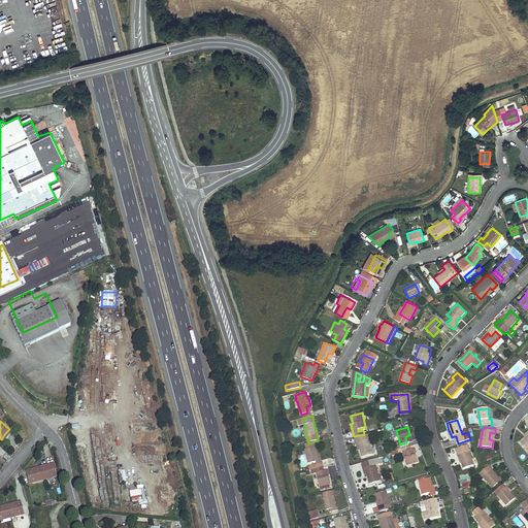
[(525,437),(519,441),(526,451),(527,449),(527,434),(525,437)]
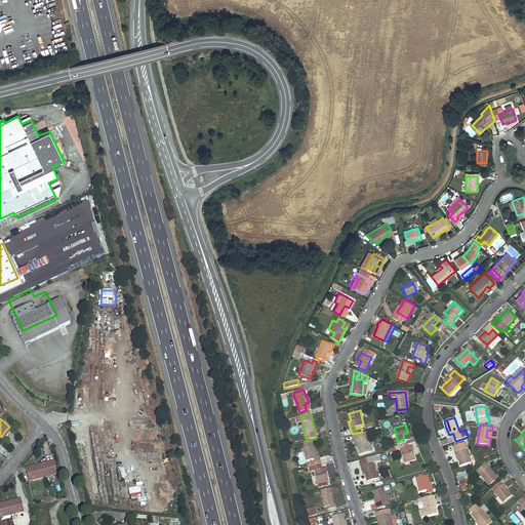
[(358,437),(356,438),(358,447),(360,454),(371,451),(367,437),(359,440),(358,437)]
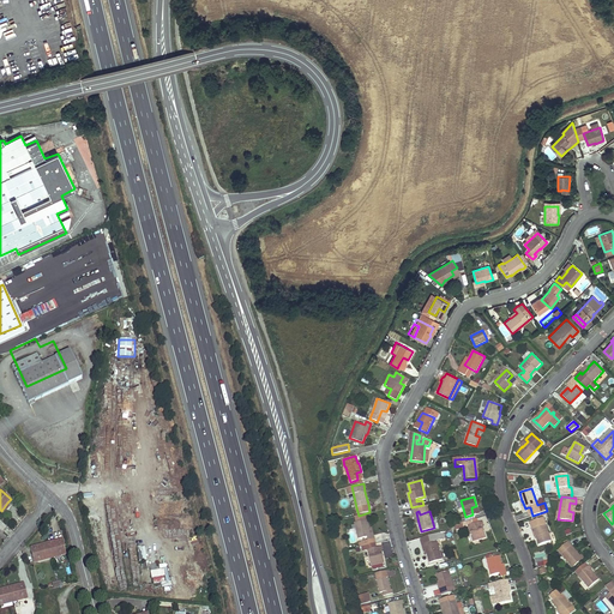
[(545,517),(530,522),(534,533),(535,533),(539,546),(552,541),(547,524),(545,517)]
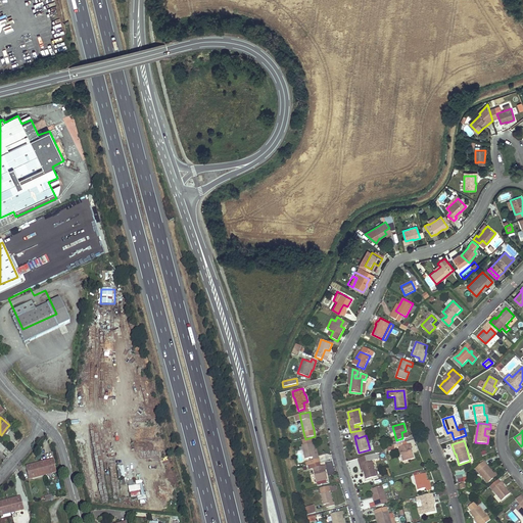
[(314,442),(301,444),(305,459),(313,457),(316,456),(315,449),(314,442)]
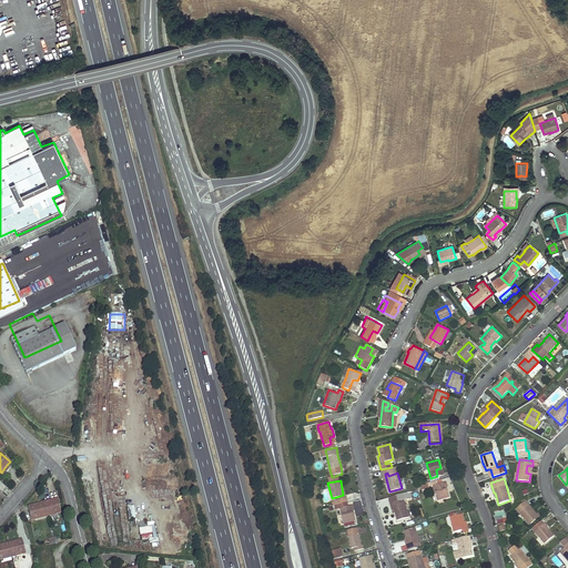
[(449,498),(447,489),(443,490),(440,484),(442,484),(442,480),(428,484),(429,487),(433,486),(437,501),(449,498)]
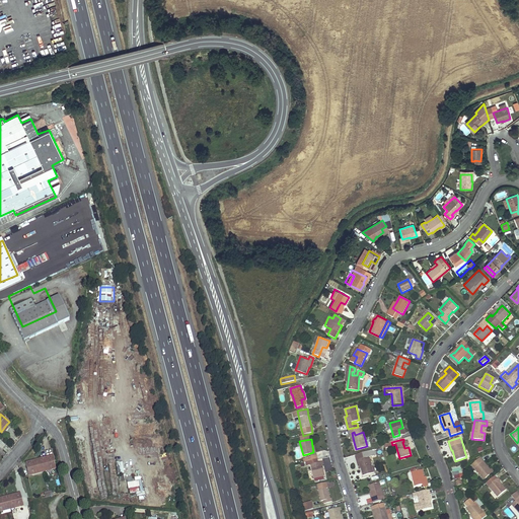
[(368,451),(358,454),(359,460),(360,460),(361,462),(360,462),(362,468),(361,468),(363,475),(374,472),(368,451)]
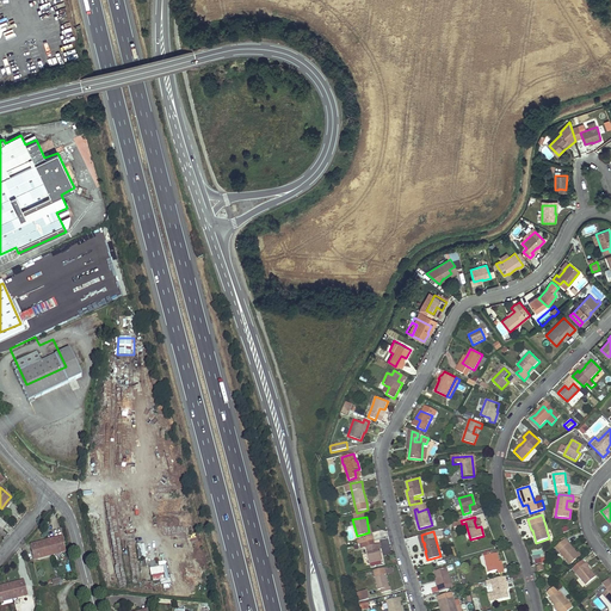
[(62,536),(45,541),(49,554),(60,551),(61,553),(66,551),(62,536)]
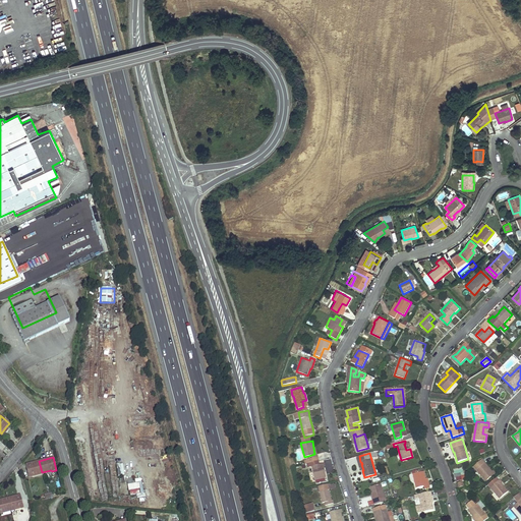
[(482,460),(474,467),(477,471),(474,474),(479,480),(482,478),(486,481),(491,477),(487,472),(490,469),(482,460)]
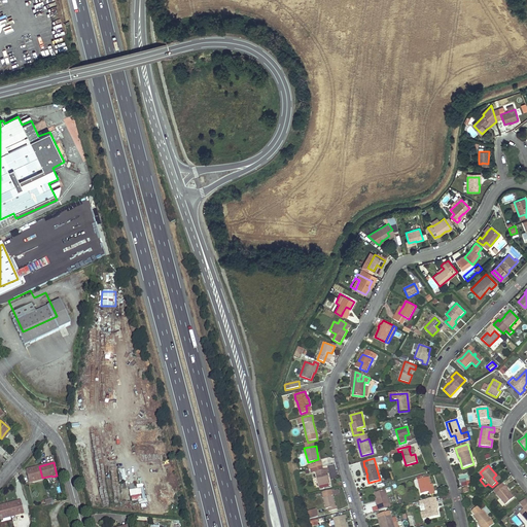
[(39,466),(26,469),(30,483),(34,482),(34,480),(42,478),(39,466)]
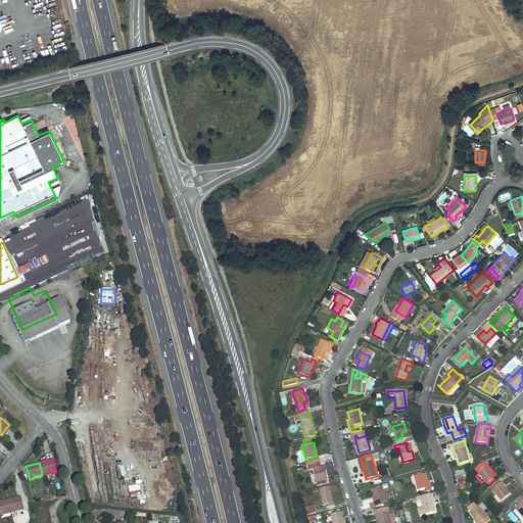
[(311,468),(314,468),(317,482),(328,480),(326,472),(322,473),(321,466),(320,463),(311,465),(311,468)]
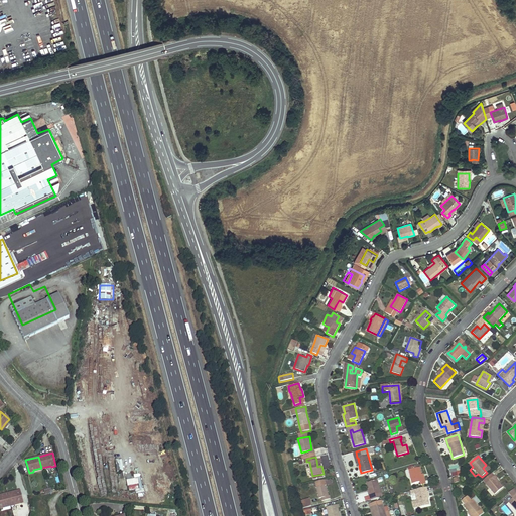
[(419,468),(409,470),(412,484),(419,482),(422,482),(421,475),(419,468)]
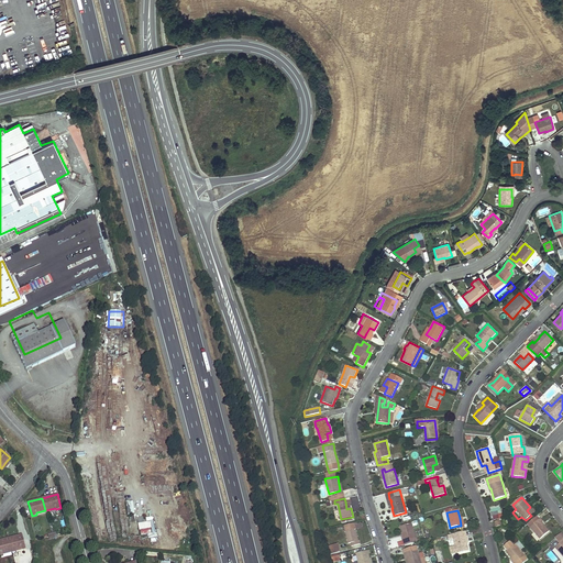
[(540,519),(538,516),(527,525),(540,539),(550,531),(544,525),(541,528),(537,522),(540,519)]
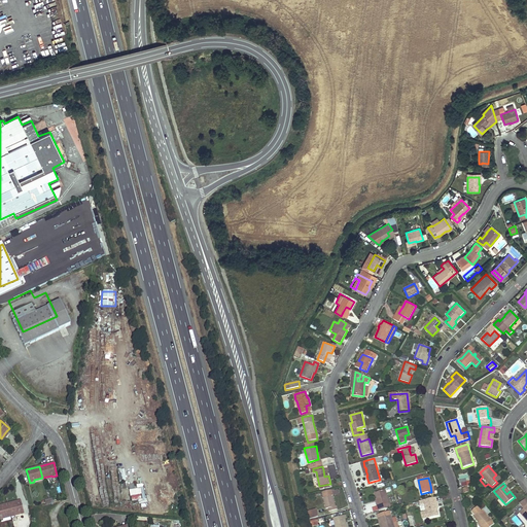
[(144,488),(129,489),(131,500),(141,499),(141,498),(145,498),(144,488)]
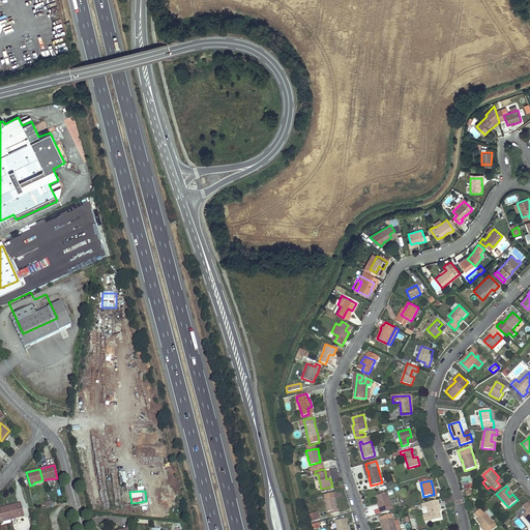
[(388,492),(377,496),(378,500),(382,499),(384,505),(379,506),(381,513),(393,510),(388,492)]
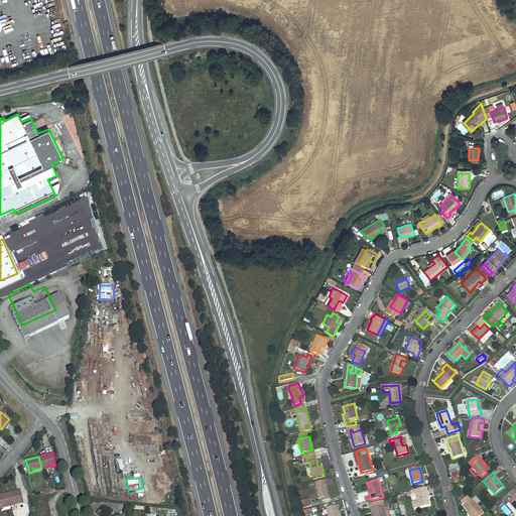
[(329,496),(326,480),(315,482),(319,498),(323,497),(324,500),(331,499),(330,496),(329,496)]
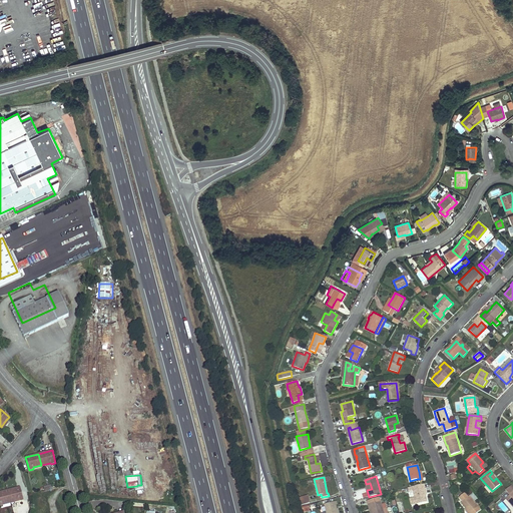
[(423,485),(408,488),(409,492),(413,491),(415,499),(416,505),(428,502),(426,495),(425,495),(423,485)]
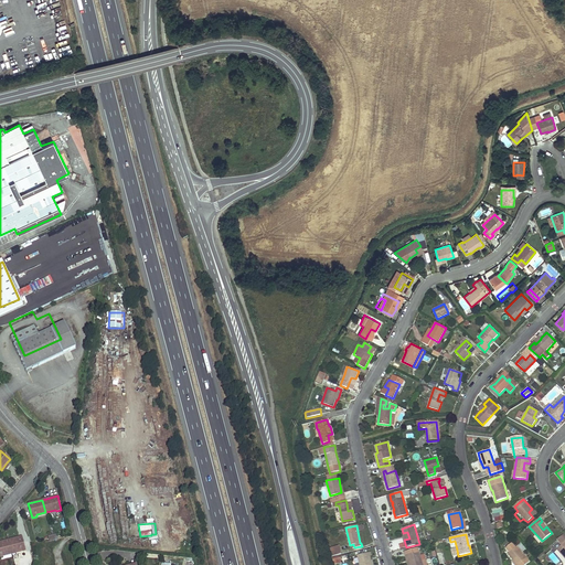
[(22,536),(8,541),(11,553),(21,550),(21,552),(25,551),(22,536)]
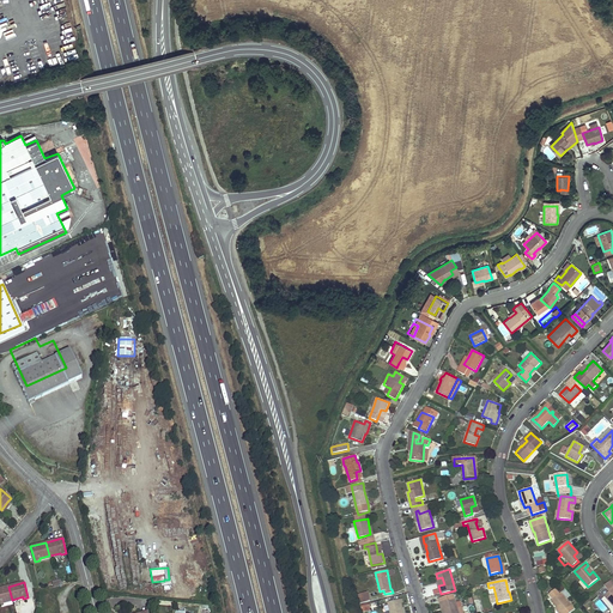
[(8,587),(0,588),(0,604),(2,604),(1,601),(12,600),(8,587)]
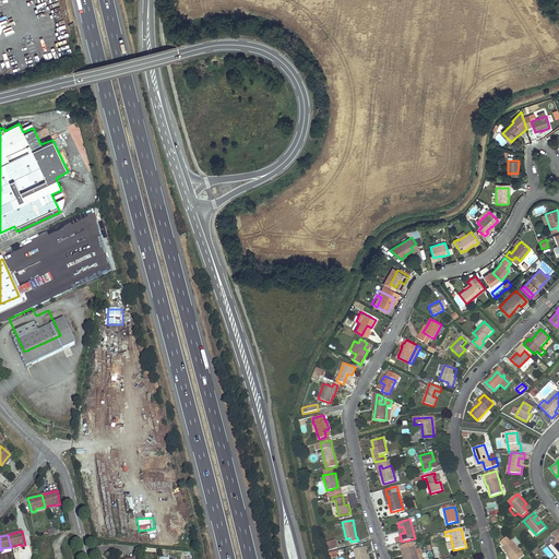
[(504,547),(502,548),(508,555),(507,555),(510,558),(521,558),(524,556),(516,546),(520,544),(514,538),(510,542),(507,537),(501,543),(504,547)]
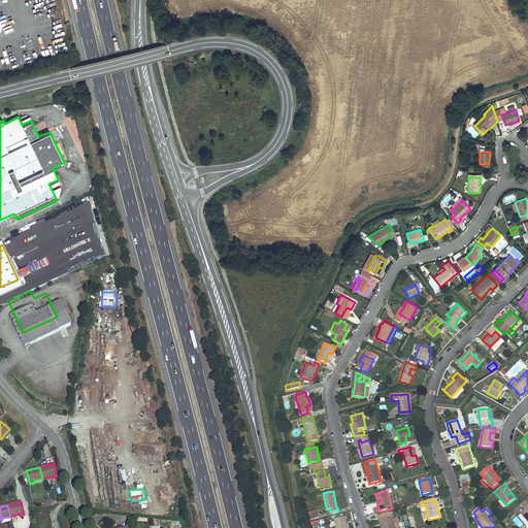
[(307,513),(309,520),(320,518),(319,510),(307,513)]
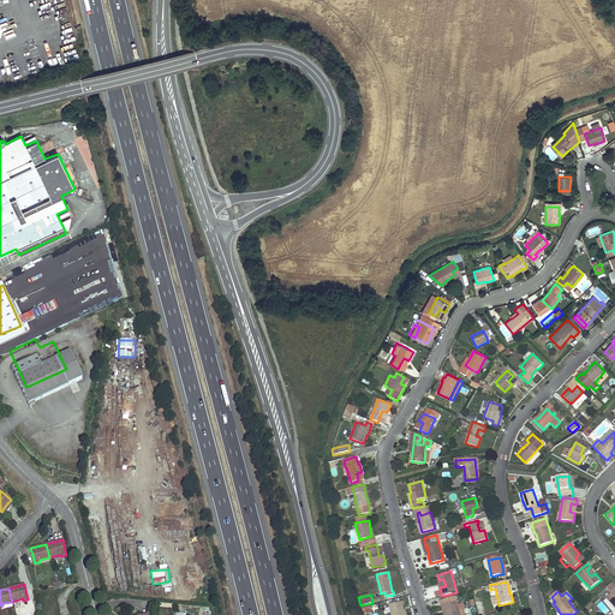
[(446,599),(440,601),(442,605),(445,604),(446,611),(446,614),(465,614),(463,608),(459,609),(457,601),(447,603),(446,599)]
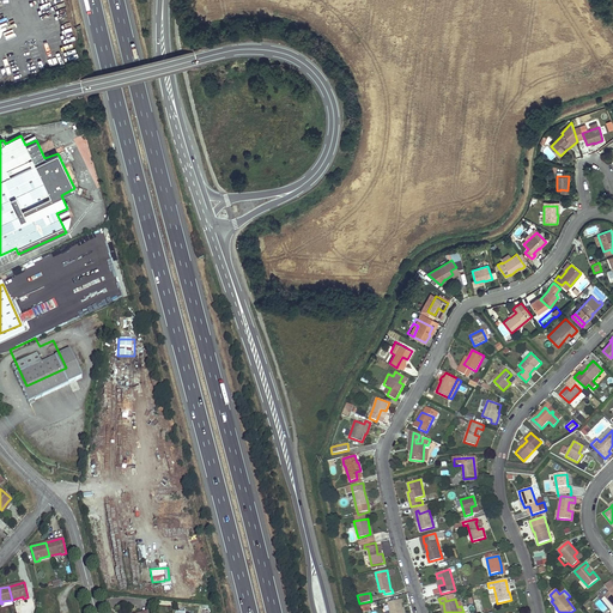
[(594,604),(601,612),(602,612),(607,608),(599,599),(594,604)]
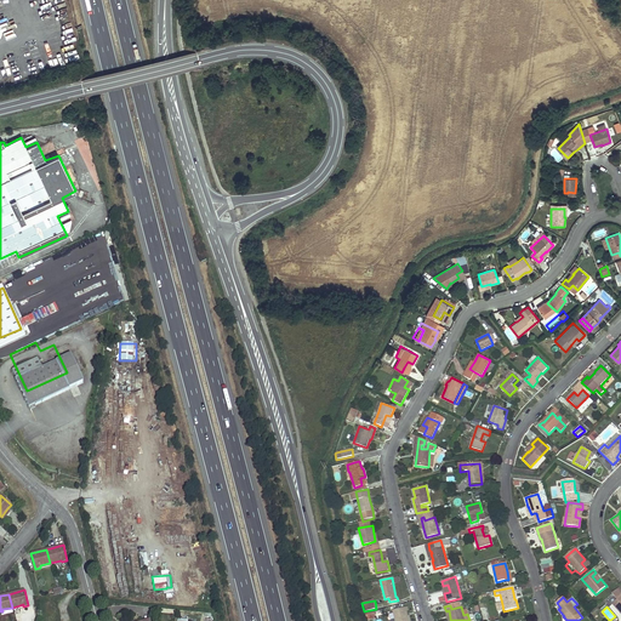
[(402,608),(392,610),(394,620),(409,620),(408,614),(403,615),(402,608)]
